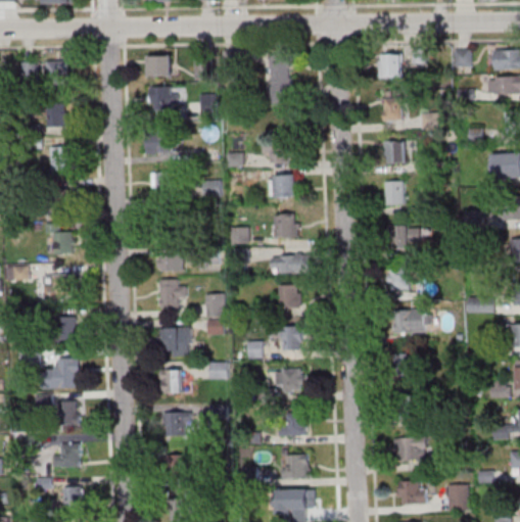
[(519,70),(519,50),(492,51),(492,72),(519,70)]
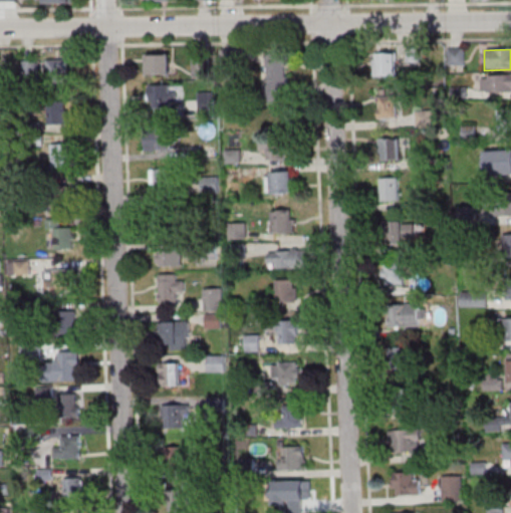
[(462,50),(447,50),(447,66),(462,66),(462,50)]
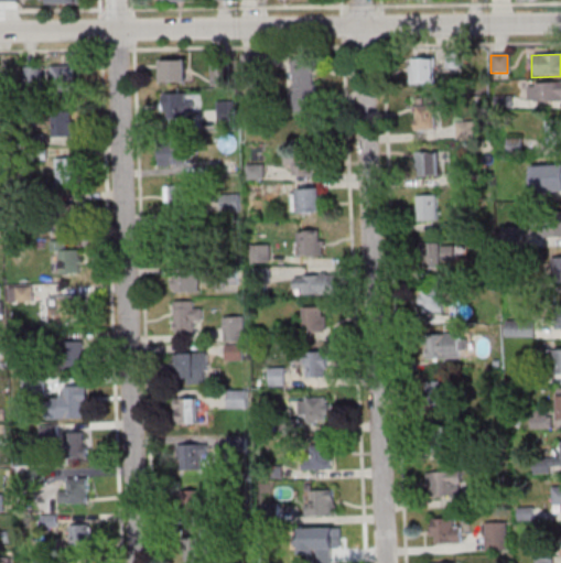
[(411,60),(411,85),(434,85),(434,60),(411,60)]
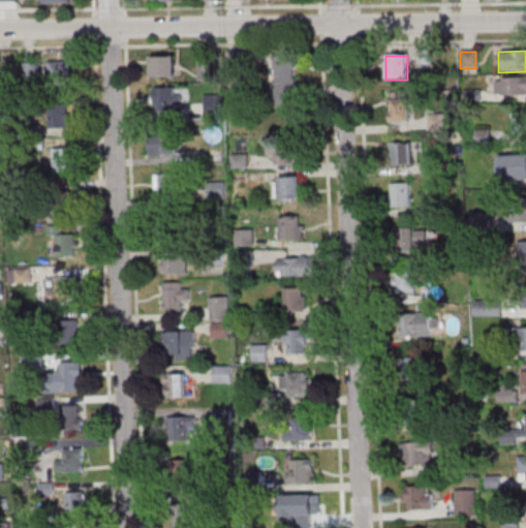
[(173,78),(173,57),(149,57),(149,78),(173,78)]
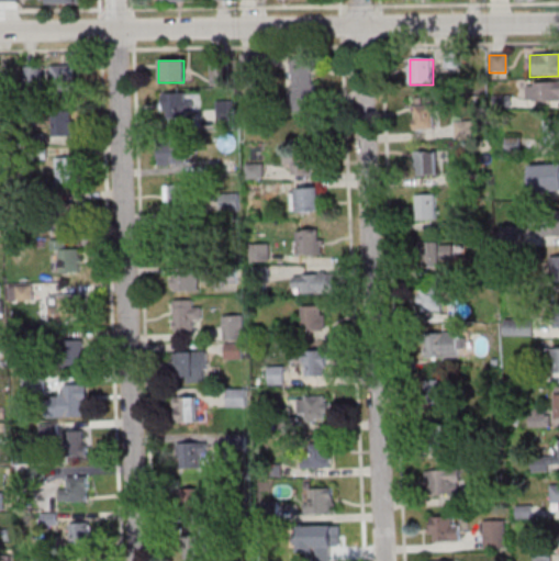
[(291,60),(291,112),(313,112),(313,60),(291,60)]
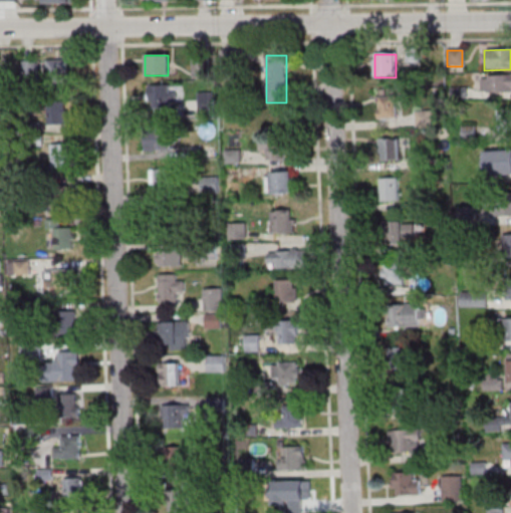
[(46,59),(46,81),(65,81),(65,59),(46,59)]
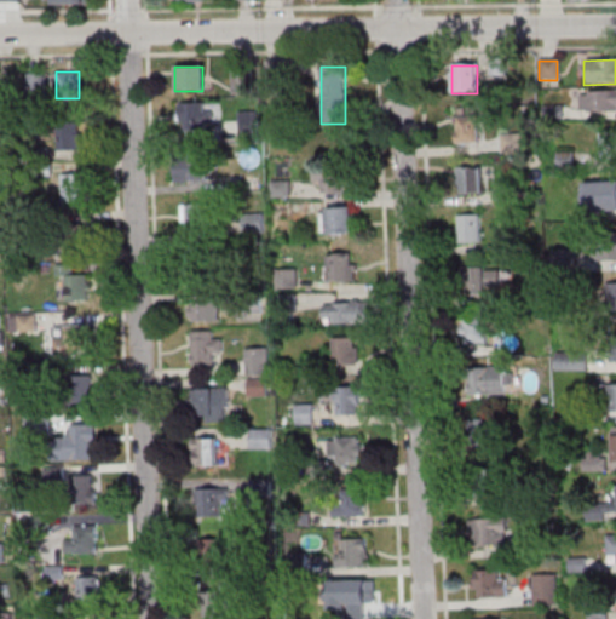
[(248,72),(230,72),(230,95),(248,95),(248,72)]
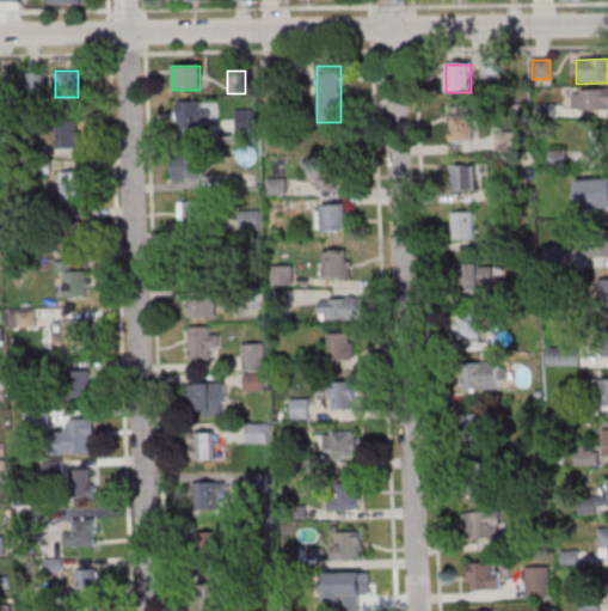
[(607,91),(570,91),(570,111),(607,111),(607,91)]
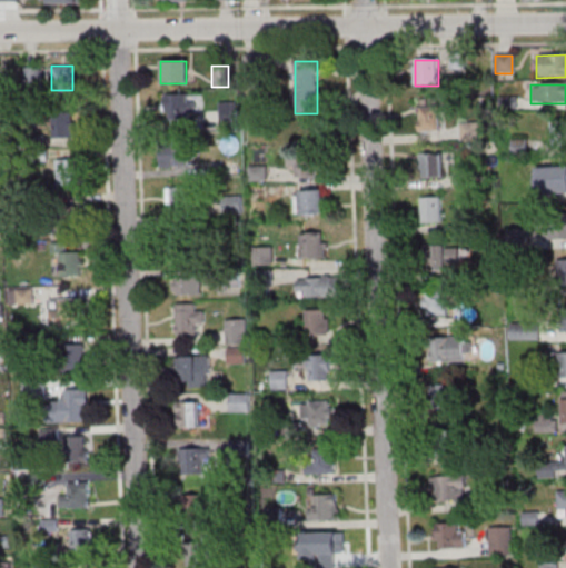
[(164,120),(192,120),(192,95),(164,95),(164,120)]
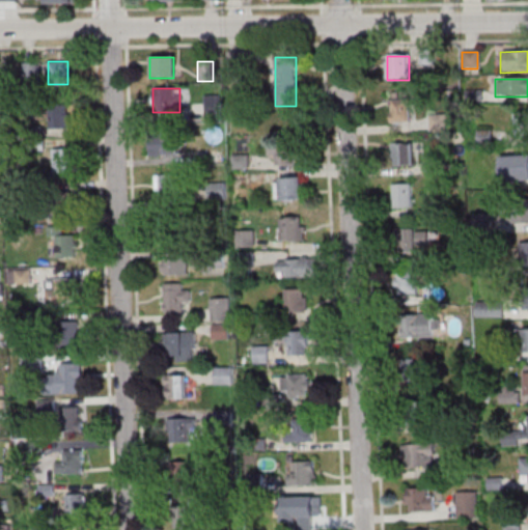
[(408,101),(388,101),(388,124),(408,124),(408,101)]
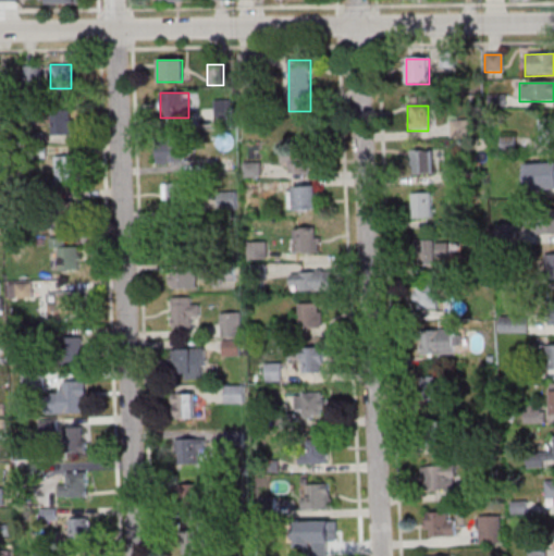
[(72,110),(49,110),(49,135),(72,135),(72,110)]
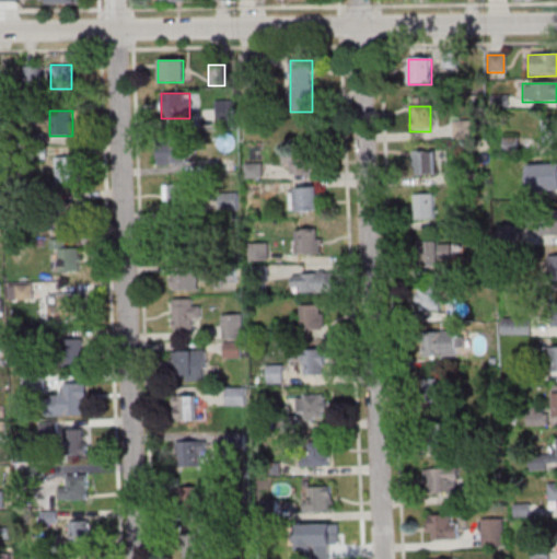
[(471,123),(451,123),(451,138),(471,138),(471,123)]
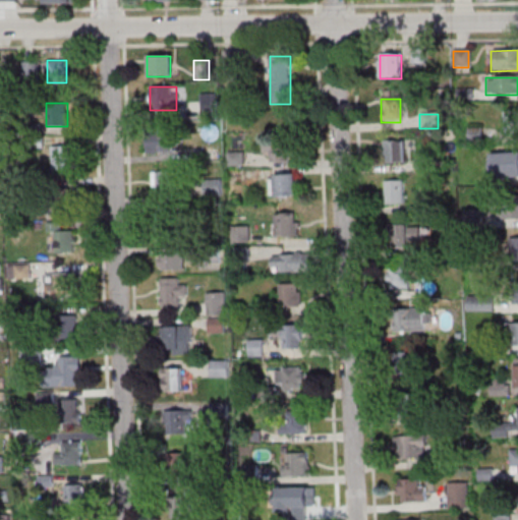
[(171,153),(171,130),(145,130),(145,153),(171,153)]
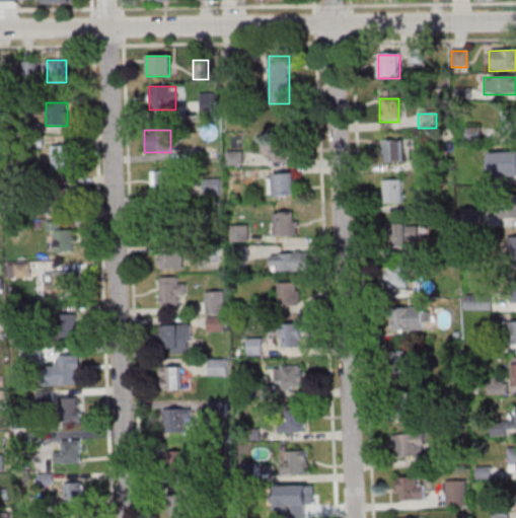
[(400,141),(381,141),(381,162),(400,162),(400,141)]
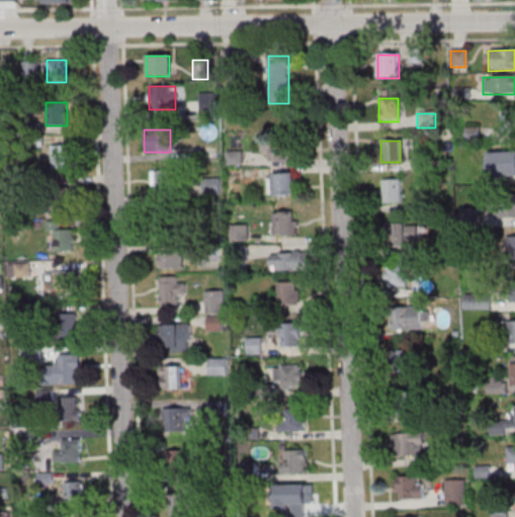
[(286,161),(286,142),(263,142),(263,161),(286,161)]
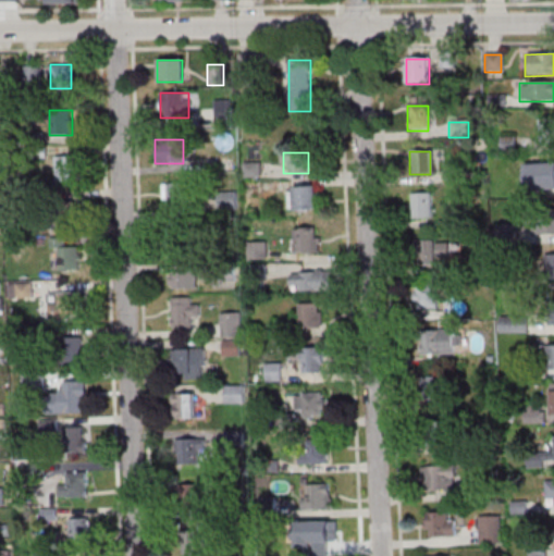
[(52,182),(79,182),(79,157),(52,157),(52,182)]
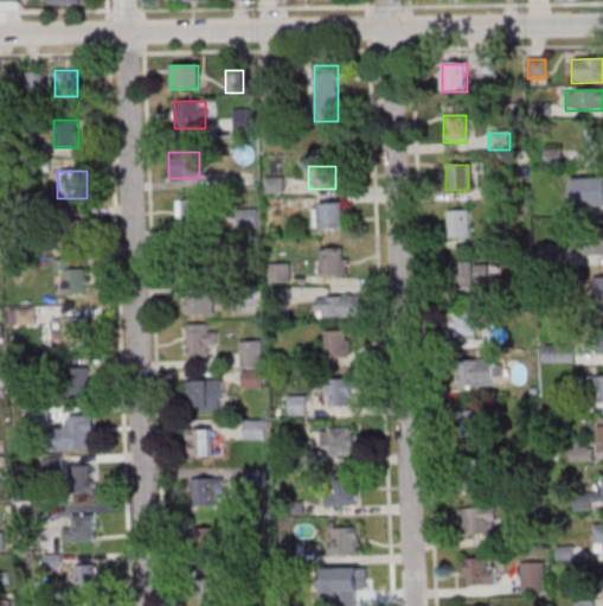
[(602,178),(585,178),(585,206),(602,205),(602,178)]
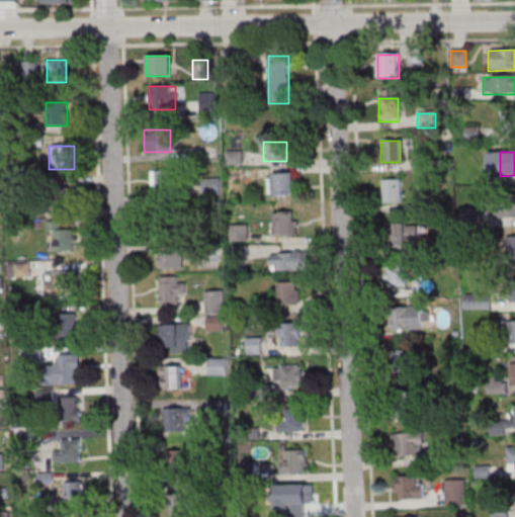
[(150,192),(170,192),(170,169),(150,169),(150,192)]
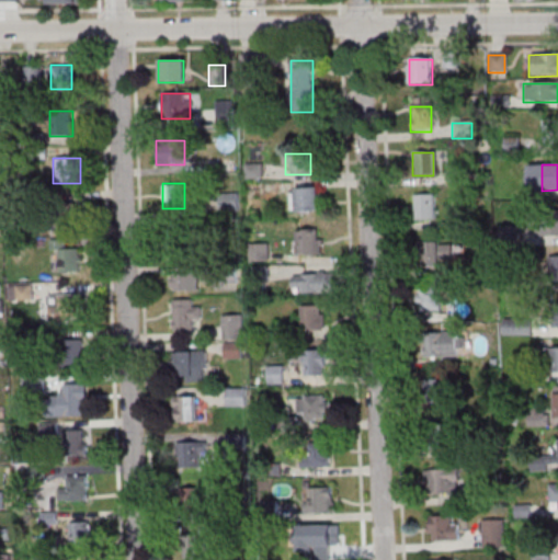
[(318,212),(318,187),(288,187),(288,212),(318,212)]
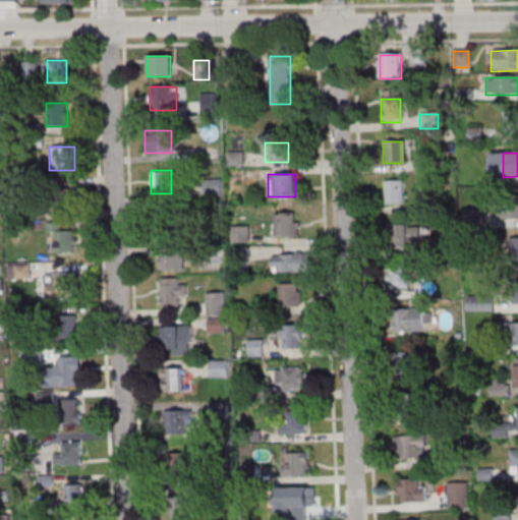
[(402,205),(402,180),(383,180),(383,205),(402,205)]
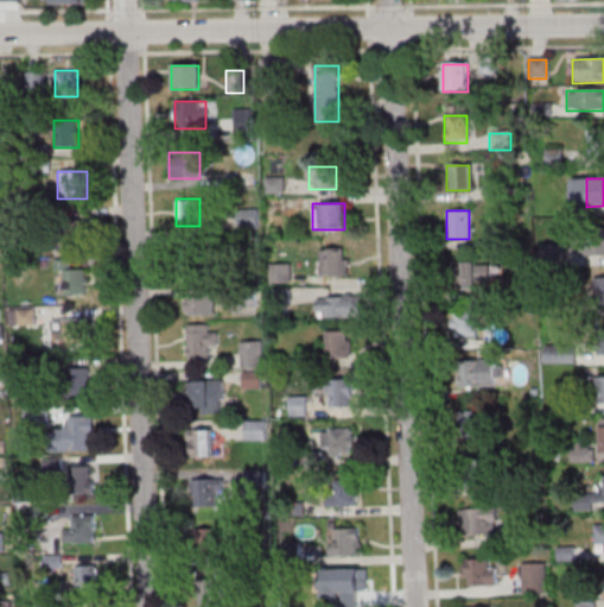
[(84,214),(57,214),(57,250),(84,250),(84,214)]
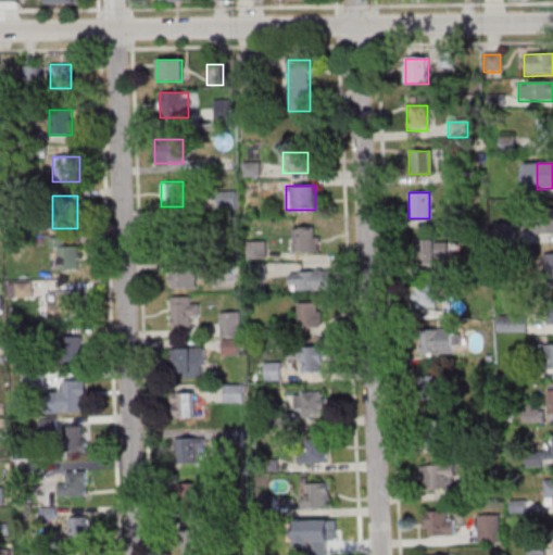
[(530,213),(530,234),(552,234),(552,218),(552,213),(530,213)]
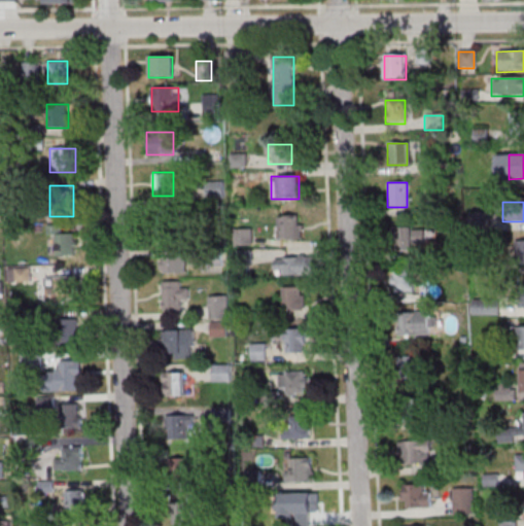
[(182,238),(182,213),(161,213),(161,238),(182,238)]
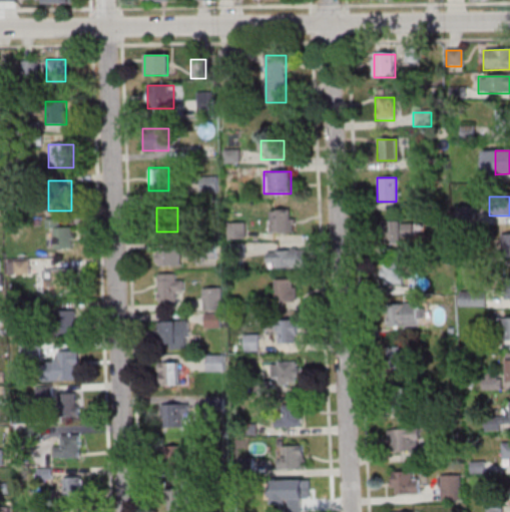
[(270,233),(292,233),(292,210),(270,210),(270,233)]
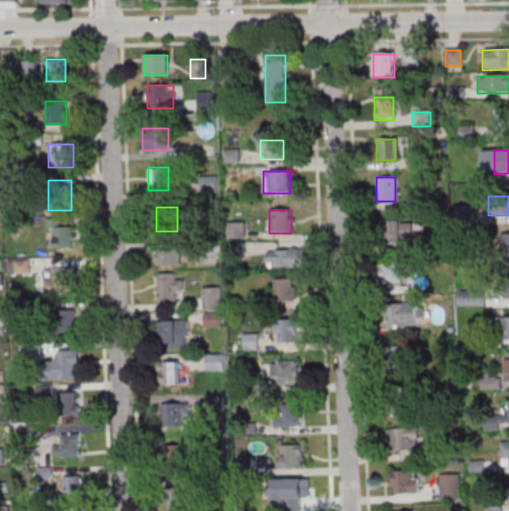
[(56,228),(56,220),(46,220),(46,227),(52,227),(53,251),(74,250),(73,227),(56,228)]
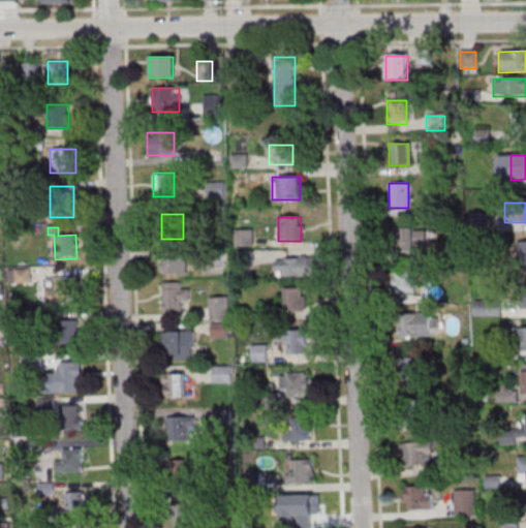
[(413,252),(413,246),(423,246),(423,228),(394,228),(394,252),(413,252)]
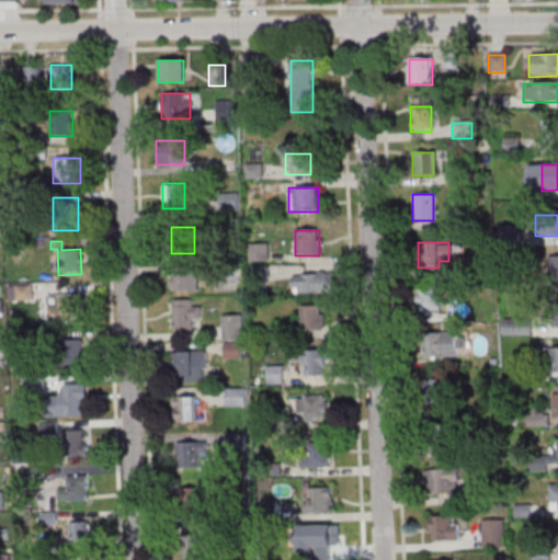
[(557,292),(557,281),(557,255),(541,256),(541,292),(557,292)]
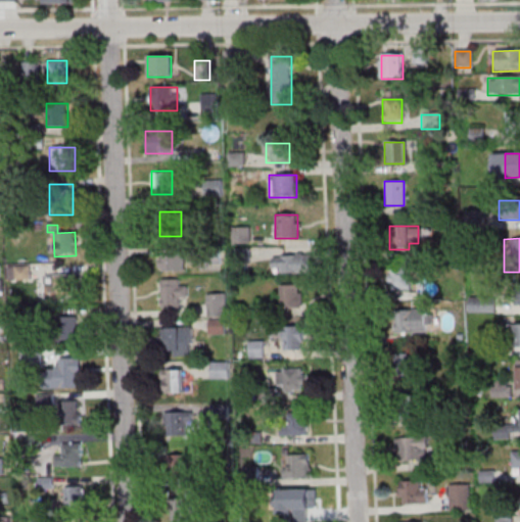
[(182,254),(157,254),(157,272),(182,272),(182,254)]
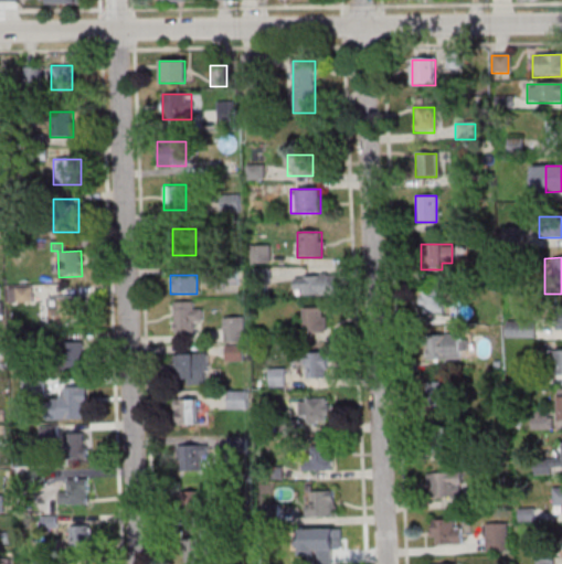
[(332,275),(293,275),(293,296),(332,296),(332,275)]
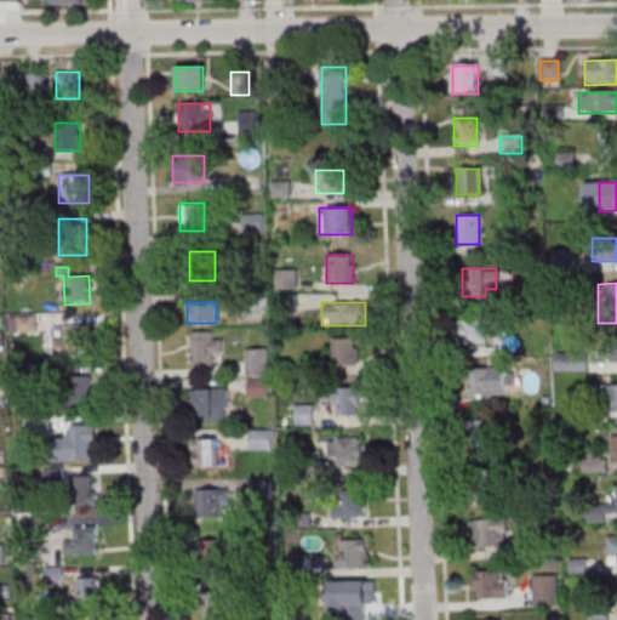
[(460,346),(485,346),(485,318),(460,318),(460,346)]
